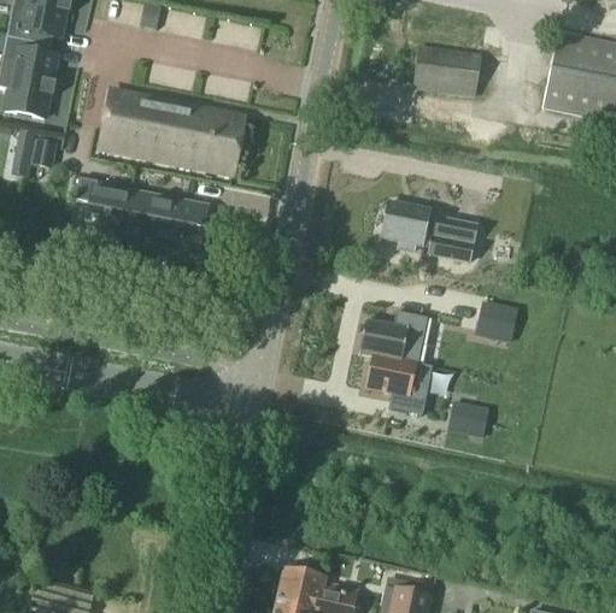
[(13,0),(6,39),(51,47),(52,40),(63,42),(70,0),(13,0)]
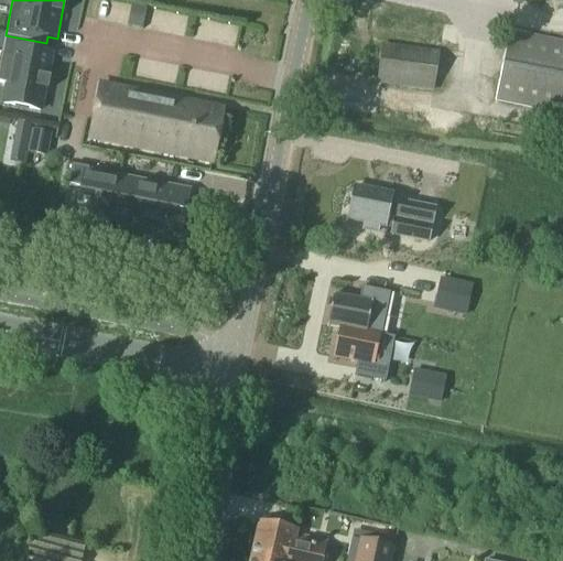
[(133,3),(129,25),(143,28),(148,7),(133,3)]
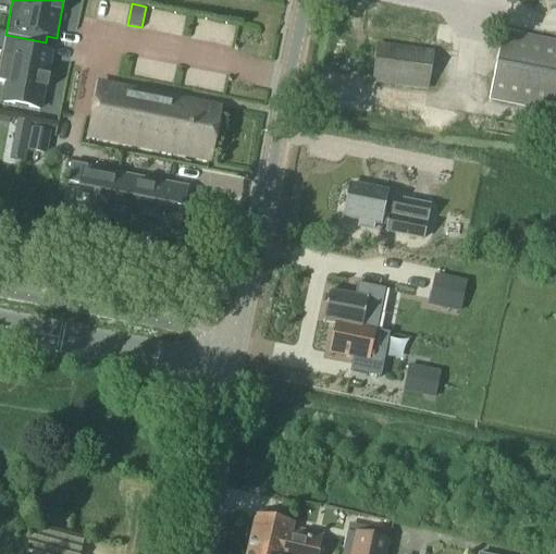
[(490,98),(555,112),(555,42),(504,32),(490,98)]
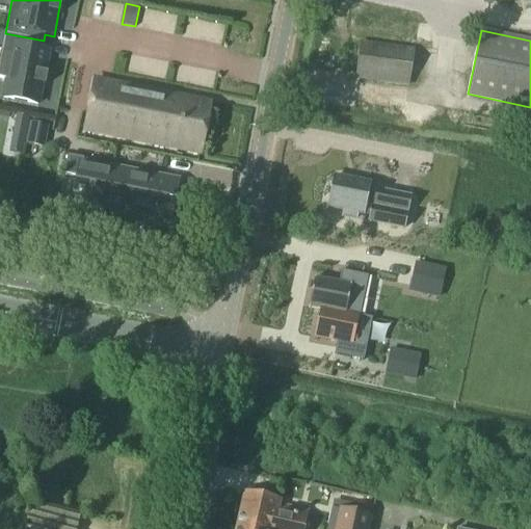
[(43,48),(44,41),(5,33),(0,60),(0,77),(5,78),(1,98),(41,105),(52,50),(43,48)]
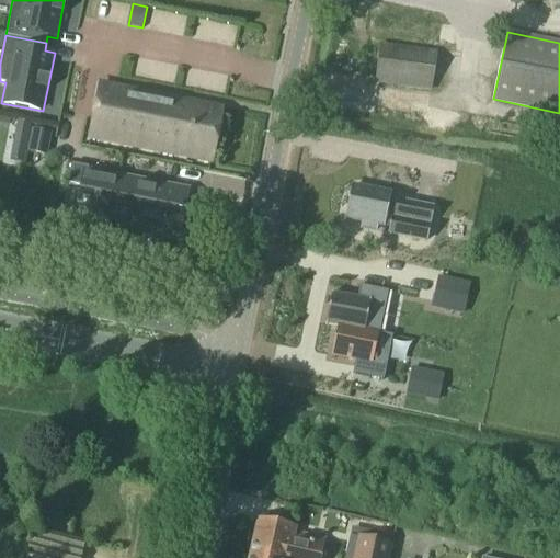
[(437,53),(429,52),(383,45),(378,82),(431,90),(437,53)]
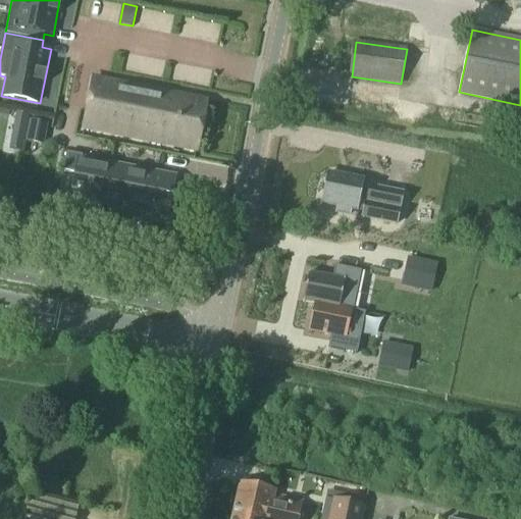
[(97,78),(87,127),(199,150),(209,99),(97,78)]
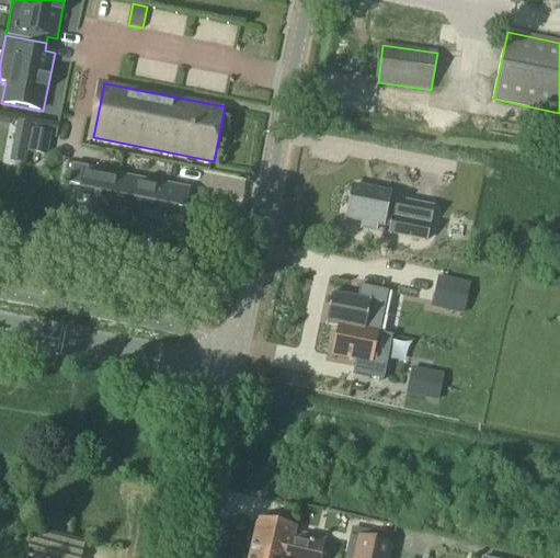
[(45,154),(49,133),(34,129),(30,150),(45,154)]
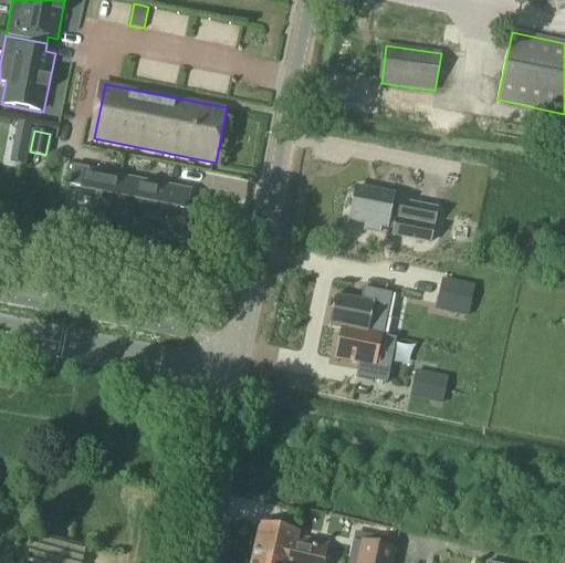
[(28,147),(13,144),(11,159),(25,163),(28,147)]
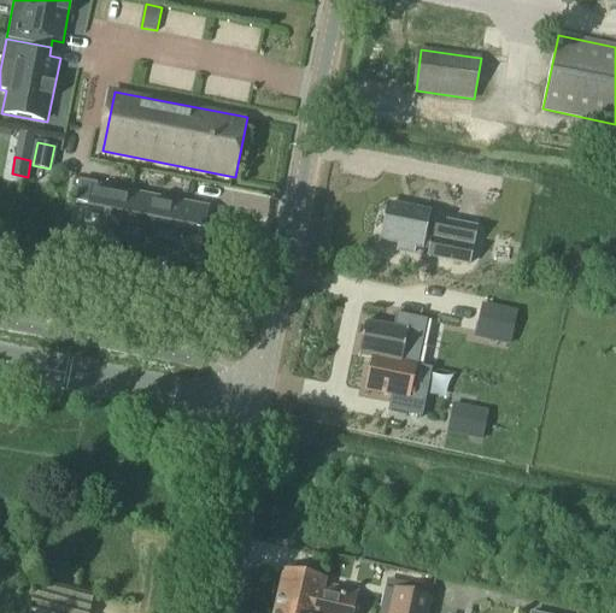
[(124,240),(133,193),(98,186),(98,183),(81,180),(76,201),(92,204),(86,233),(97,235),(97,236),(111,239),(111,237),(124,240)]
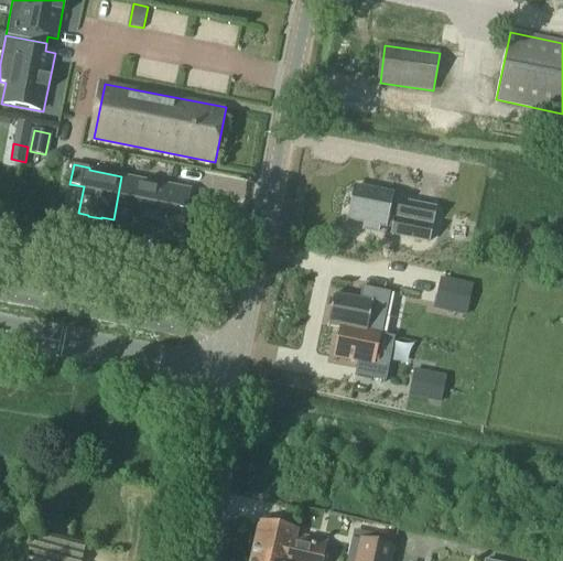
[(121,176),(114,215),(114,219),(128,223),(180,233),(188,190),(164,184),(164,185),(157,183),(137,180),(121,176)]
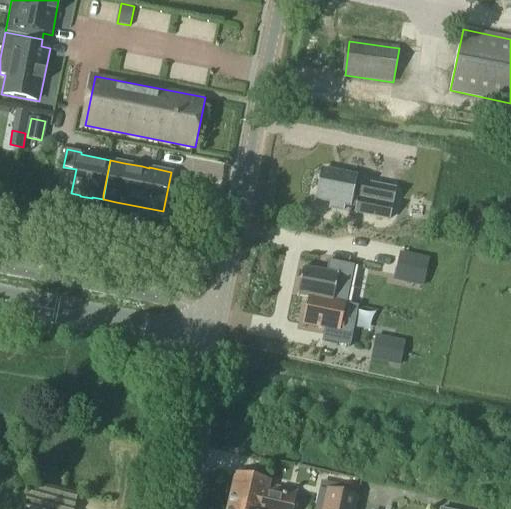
[(355,177),(322,170),(317,199),(334,202),(333,207),(343,209),(344,204),(349,205),(350,199),(357,201),(355,210),(391,217),(396,188),(386,186),(386,185),(355,178),(355,177)]
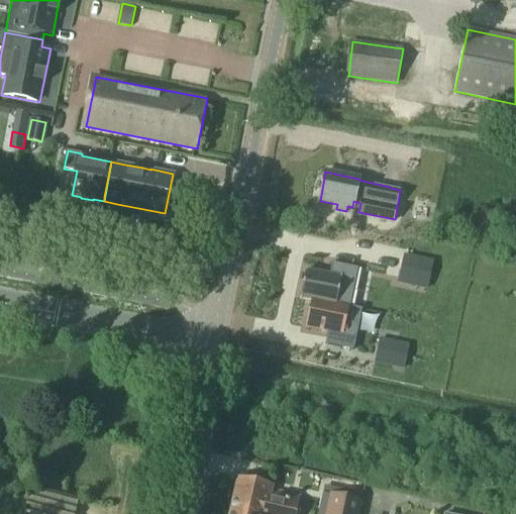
[(415,285),(426,287),(432,262),(405,255),(402,270),(417,273),(415,285)]
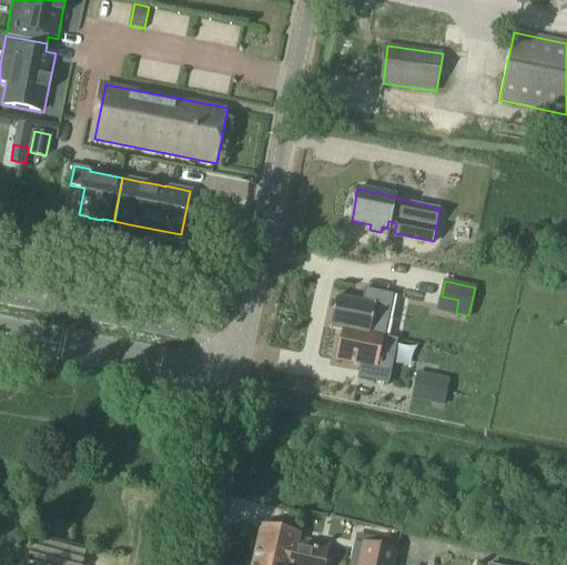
[(337,292),(332,321),(344,323),(386,332),(394,290),(365,284),(362,298),(337,292)]
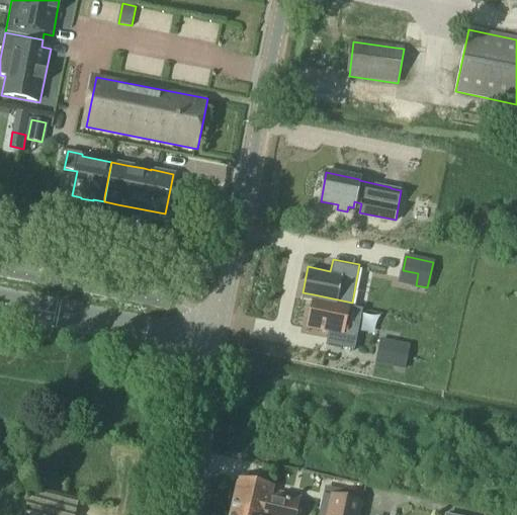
[(314,298),(309,324),(330,328),(327,340),(355,346),(363,306),(352,303),(314,294),(314,298)]
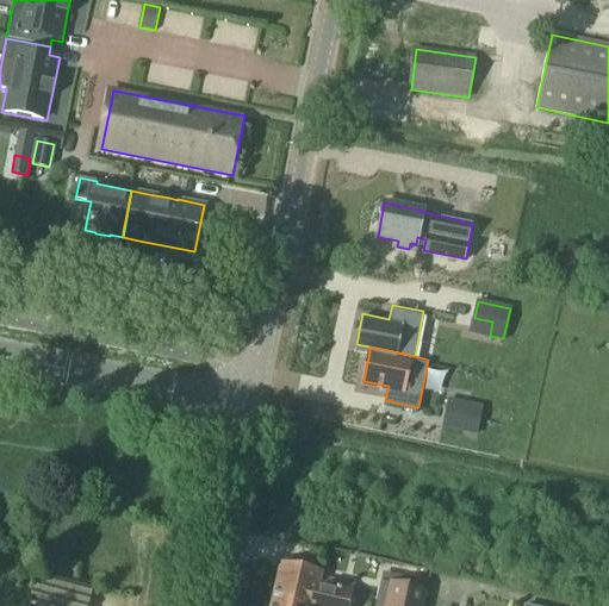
[(443,426),(476,432),(479,419),(447,412),(443,426)]
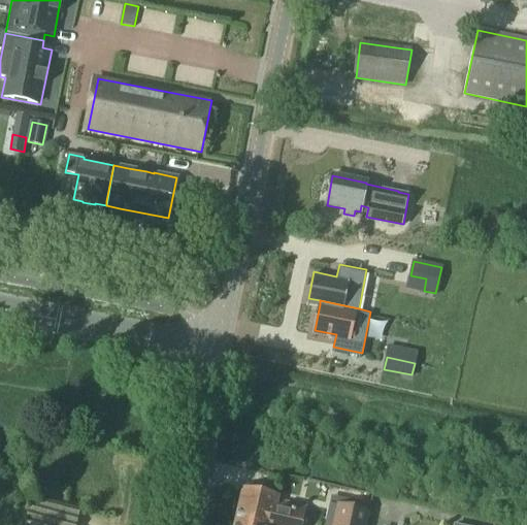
[(264,494),(243,489),(236,520),(254,524),(300,524),(304,509),(264,498),(264,494)]
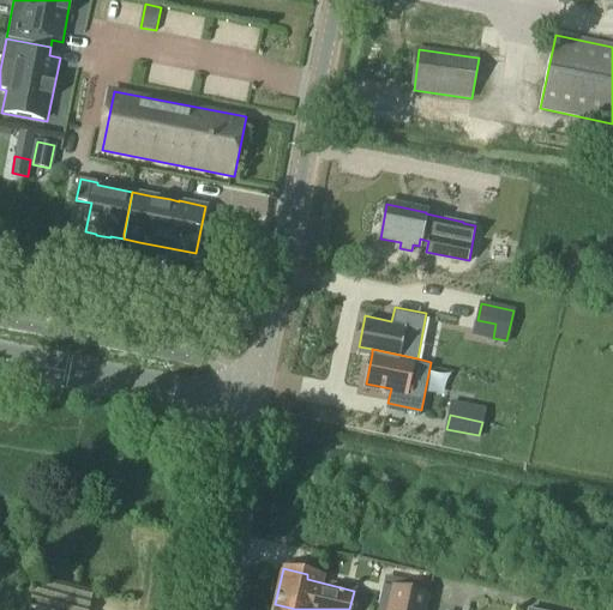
[(29,609),(89,609),(94,592),(36,580),(29,609)]
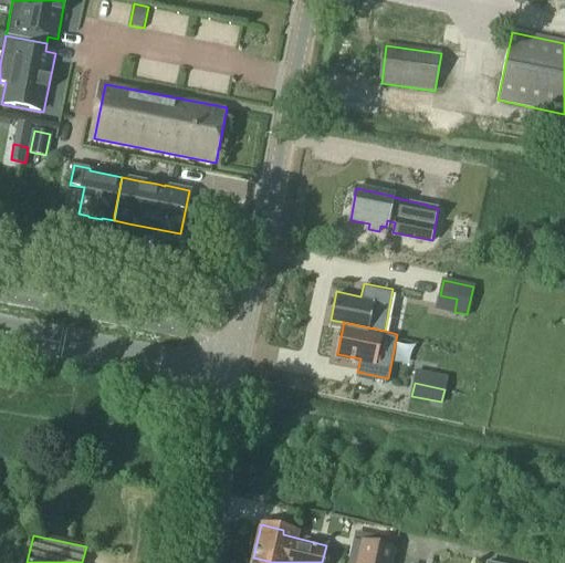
[(356,562),(390,562),(393,558),(361,550),(356,562)]
